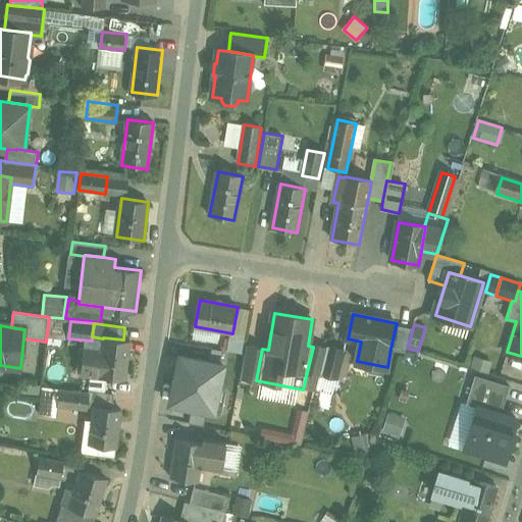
[(390,349),(404,352),(409,328),(396,326),(390,349)]
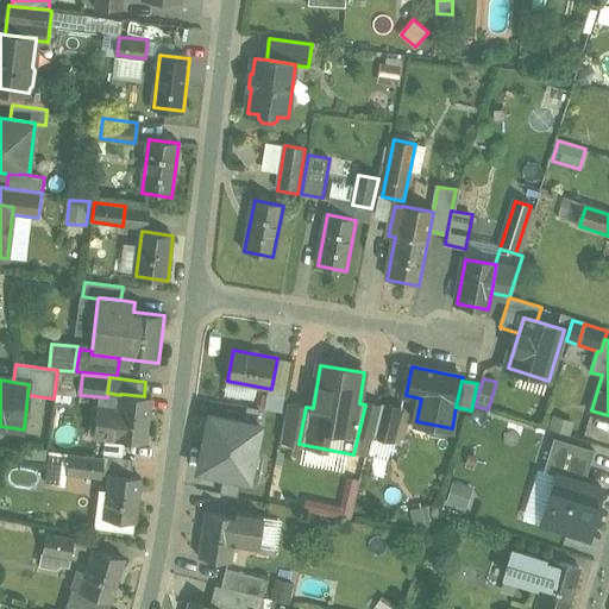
[(284,391),(271,389),(267,414),(280,416),(284,391)]
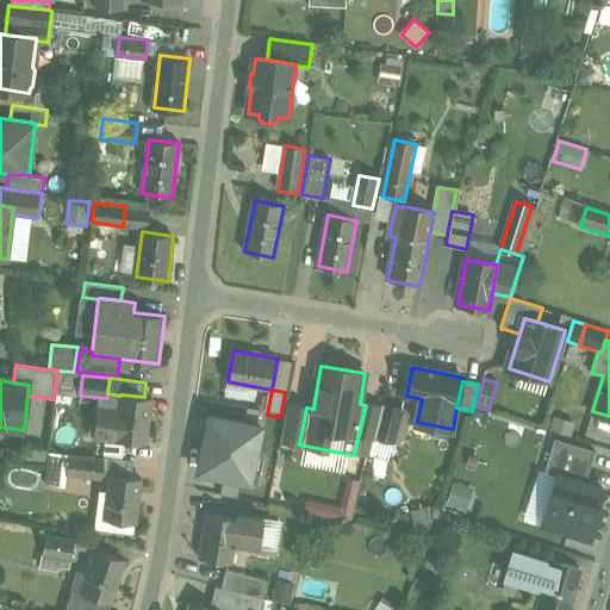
[(144,397),(120,394),(120,396),(119,411),(99,409),(95,437),(148,443),(153,398),(144,397)]
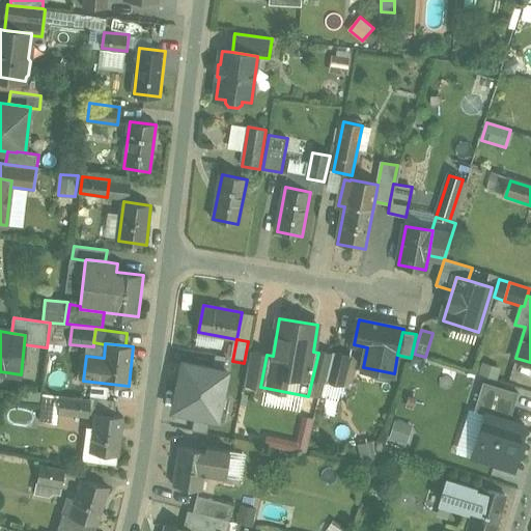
[(267,355),(251,352),(245,385),(260,387),(267,355)]
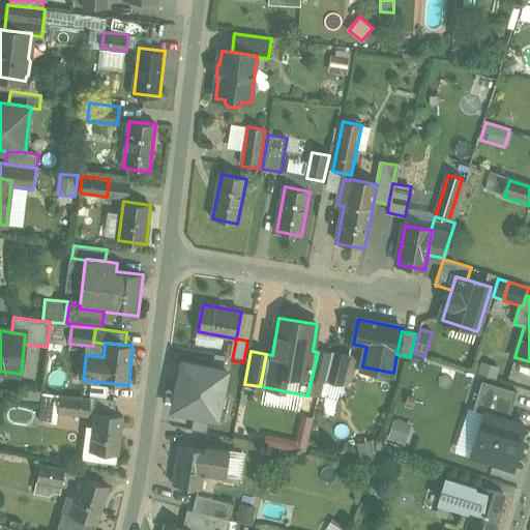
[(333,355),(318,352),(307,395),(320,398),(324,380),(327,381),(333,355)]
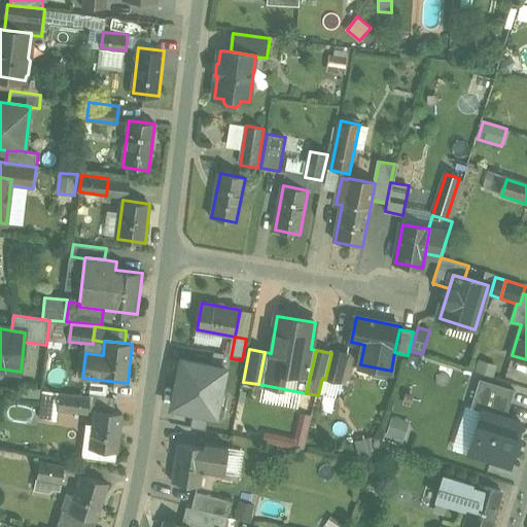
[(348,354),(331,351),(331,353),(325,379),(341,383),(348,354)]
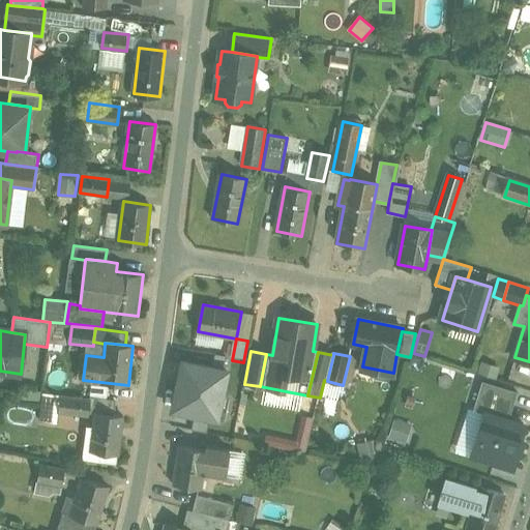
[(214,354),(212,364),(223,366),(225,356),(214,354)]
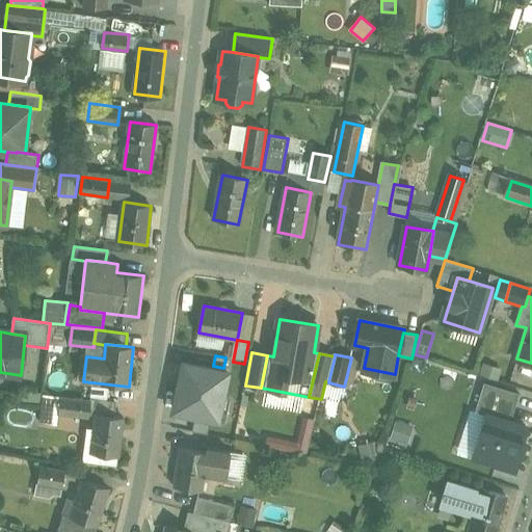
[(181,360),(169,413),(195,418),(208,420),(219,422),(230,370),(223,368),(213,366),(181,360)]
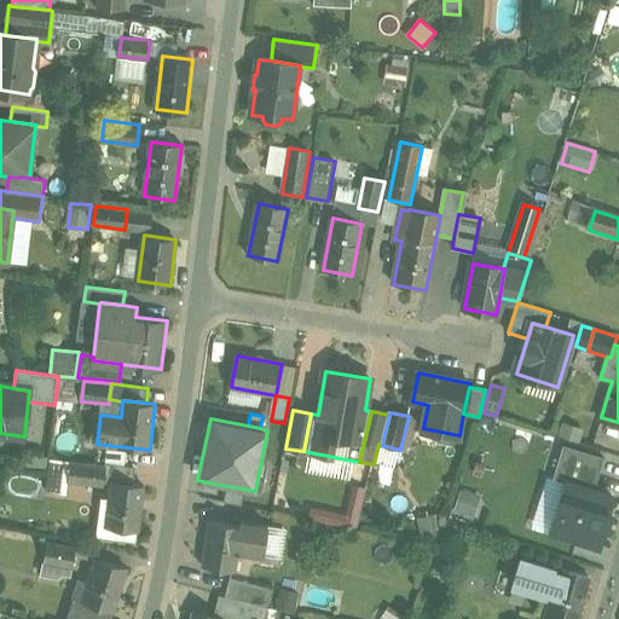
[(602,457),(562,445),(555,468),(596,480),(602,457)]
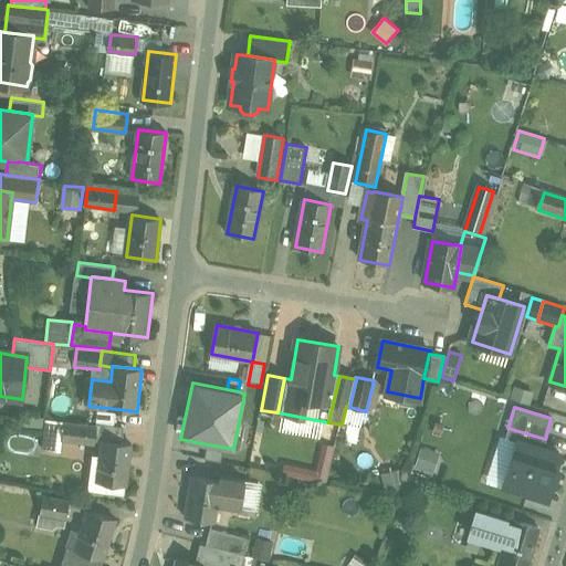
[(97,428),(64,423),(62,441),(96,446),(97,441),(98,426),(98,425),(97,428)]
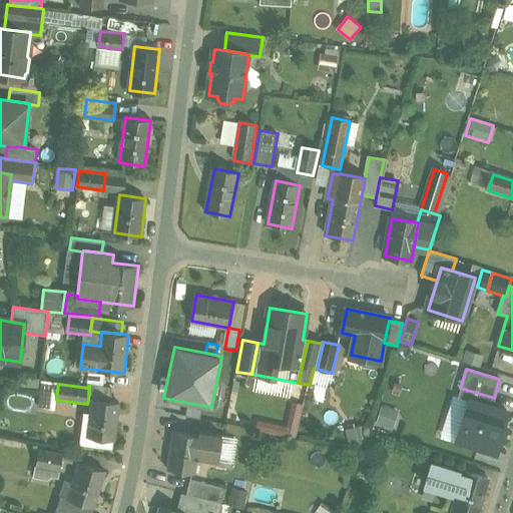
[(114,389),(89,386),(88,400),(93,400),(93,399),(113,402),(114,389)]
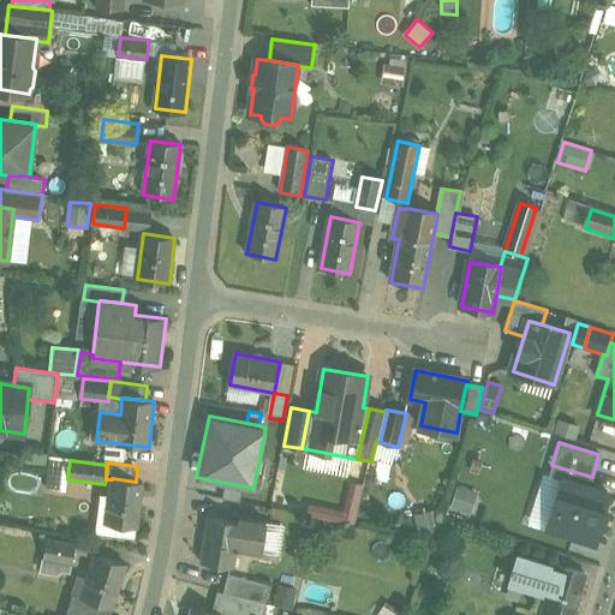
[(563,473),(548,523),(595,537),(610,488),(563,473)]
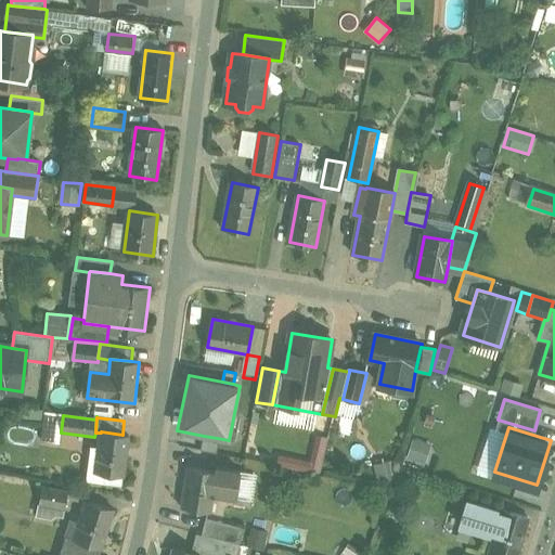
[(123,435),(101,431),(101,433),(99,454),(92,453),(88,480),(124,485),(125,476),(131,436),(123,435)]
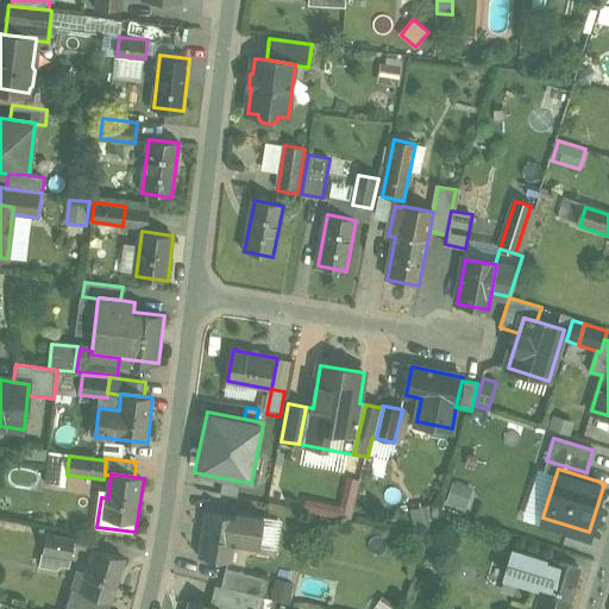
[(224,478),(220,493),(234,496),(238,481),(224,478)]
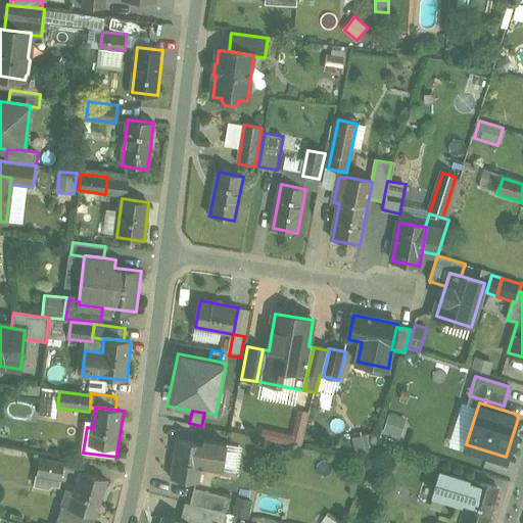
[(263,429),(260,437),(300,446),(308,413),(298,411),(292,436),(263,429)]
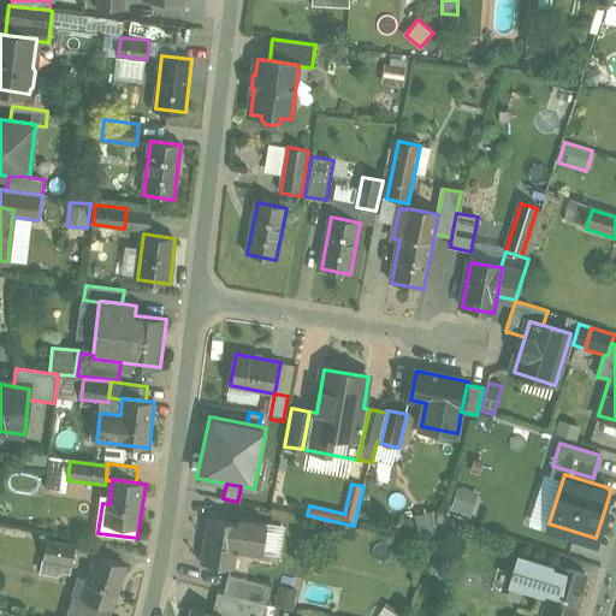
[(479,493),(458,487),(452,508),(473,514),(479,493)]
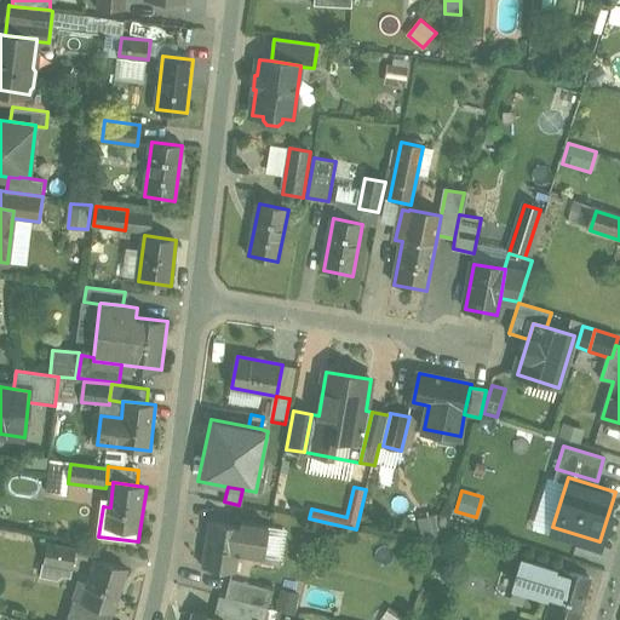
[(436,515),(418,520),(423,539),(441,534),(436,515)]
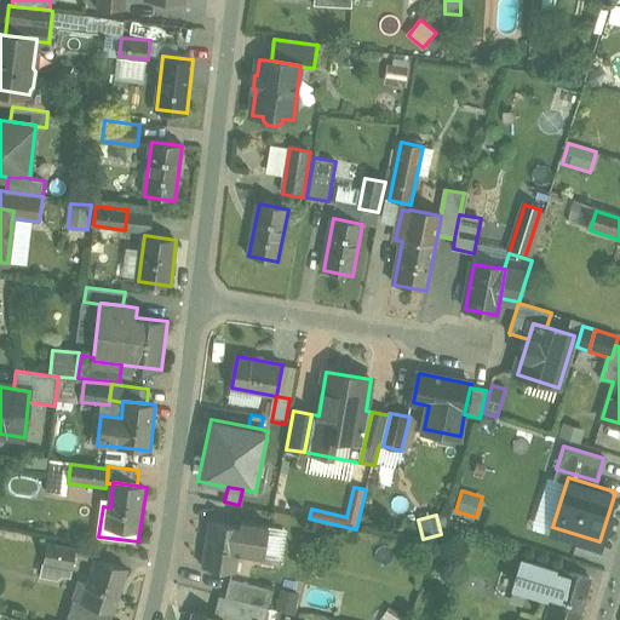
[(242,528),(212,522),(205,566),(236,572),(240,551),(264,556),(269,527),(244,523),(242,528)]
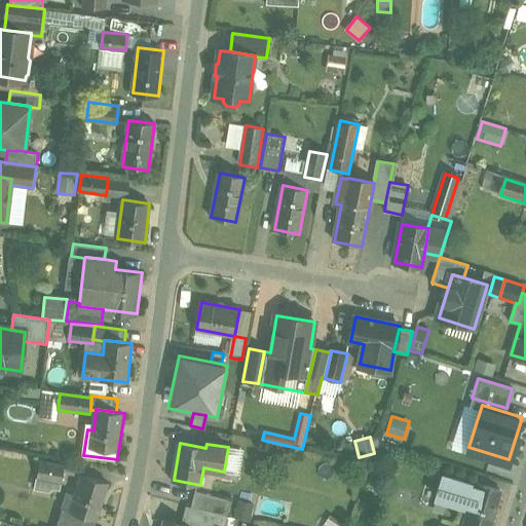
[(66,465),(41,461),(38,478),(63,483),(66,465)]
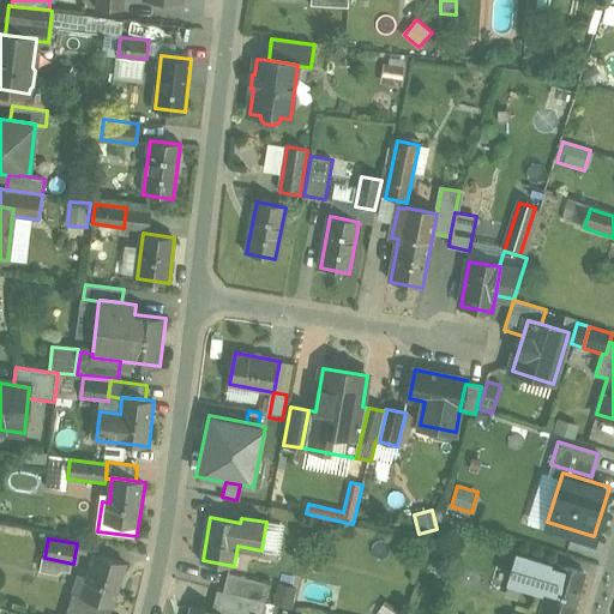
[(112,613),(127,564),(96,554),(89,578),(79,575),(70,608),(89,613),(112,613)]
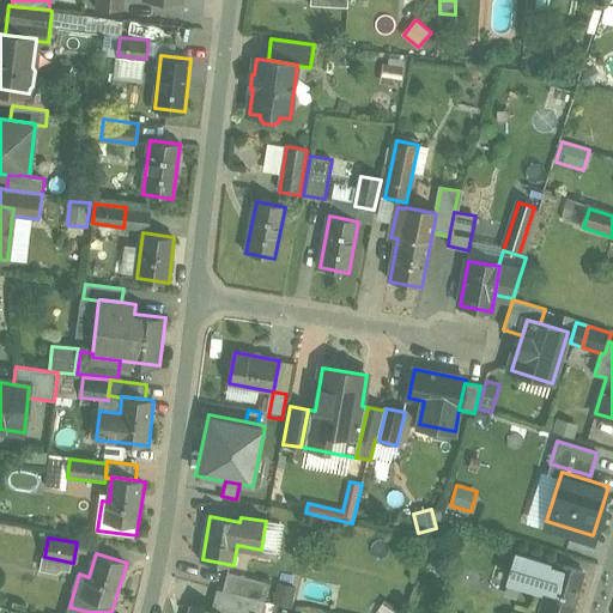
[(571,612),(584,572),(556,564),(554,570),(547,569),(548,565),(517,556),(509,580),(541,590),(542,587),(548,588),(540,612),(571,612)]
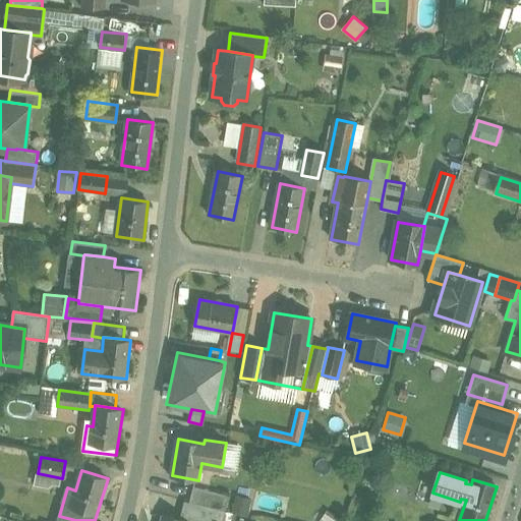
[(230,496),(194,486),(190,502),(211,508),(226,511),(230,496)]
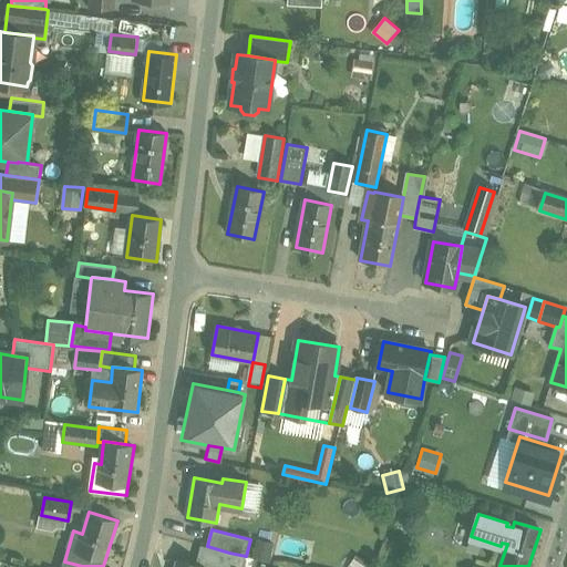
[(275,544),(257,539),(253,558),(270,563),(275,544)]
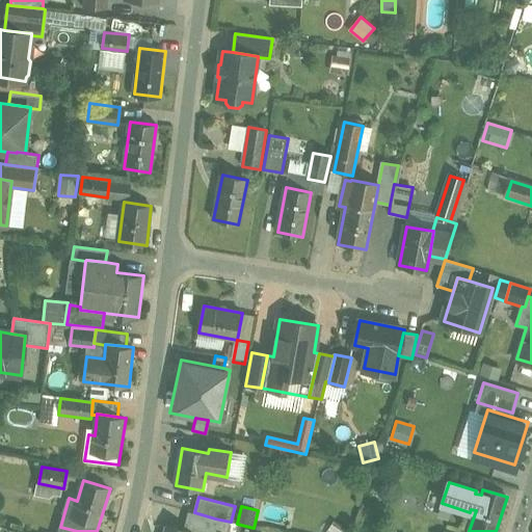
[(228,531),(230,524),(215,521),(215,519),(194,512),(189,511),(186,525),(211,531),(210,531),(228,531)]
